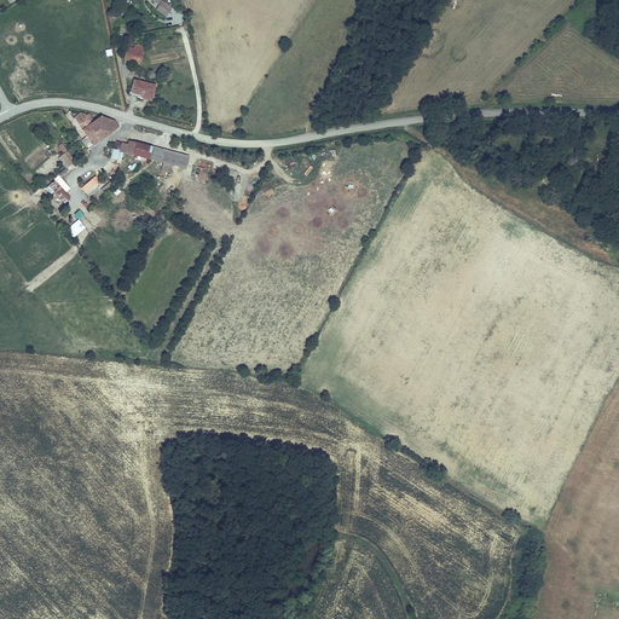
[(166,18),(171,10),(162,4),(157,12),(166,18)]
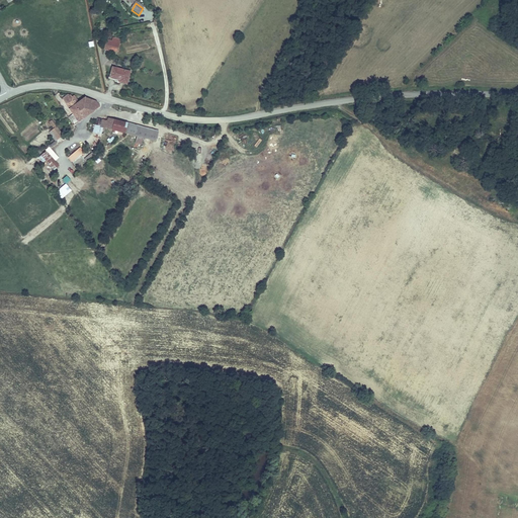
[(115,50),(118,35),(111,34),(110,39),(104,38),(102,47),(115,50)]
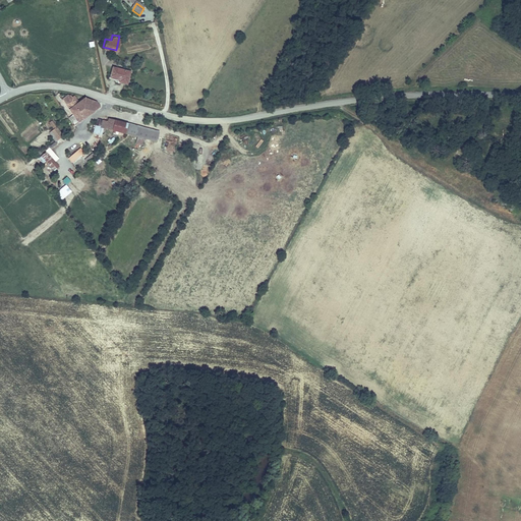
[(129,81),(130,68),(113,66),(112,76),(121,77),(121,80),(129,81)]
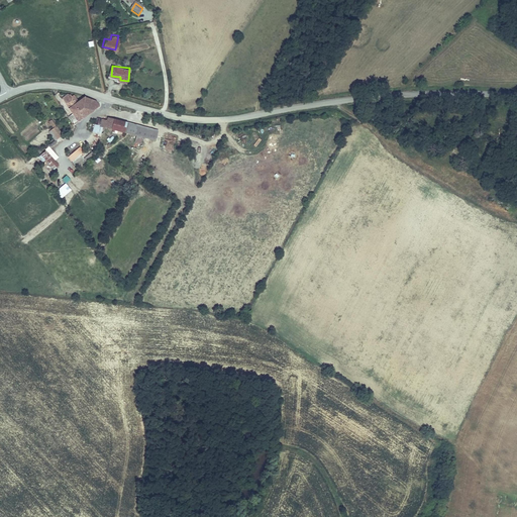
[(74,95),(67,94),(62,98),(78,122),(94,111),(95,109),(100,106),(96,101),(86,97),(84,97),(78,101),(74,95)]
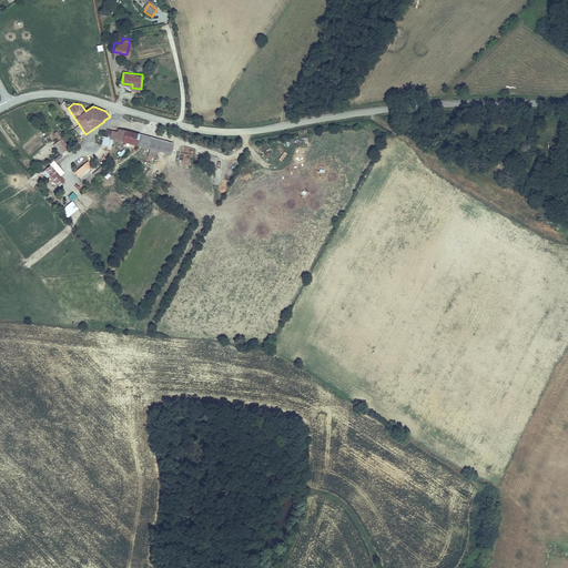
[(174,143),(118,129),(117,132),(105,130),(102,145),(111,148),(112,141),(171,155),(174,143)]
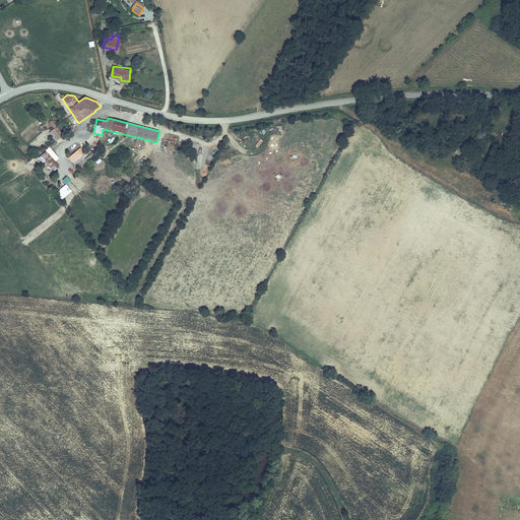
[(52,120),(49,123),(54,129),(50,131),(57,140),(63,135),(52,120)]
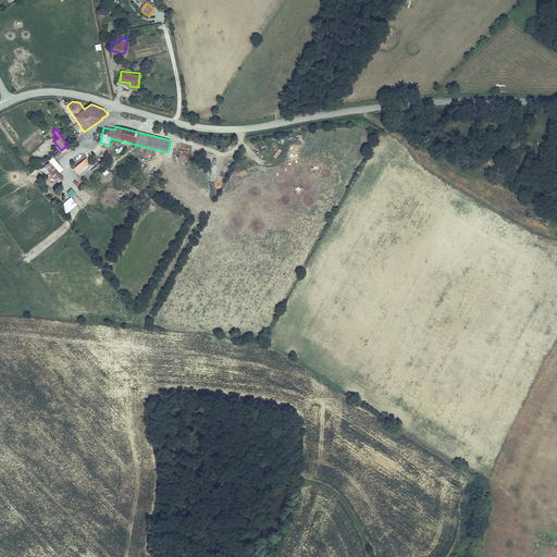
[(72,168),(76,174),(90,163),(86,157),(72,168)]
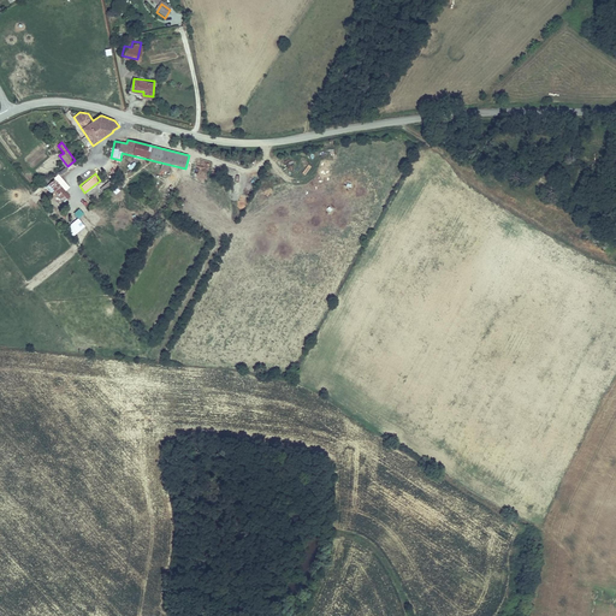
[(104,194),(114,183),(111,178),(99,189),(104,194)]
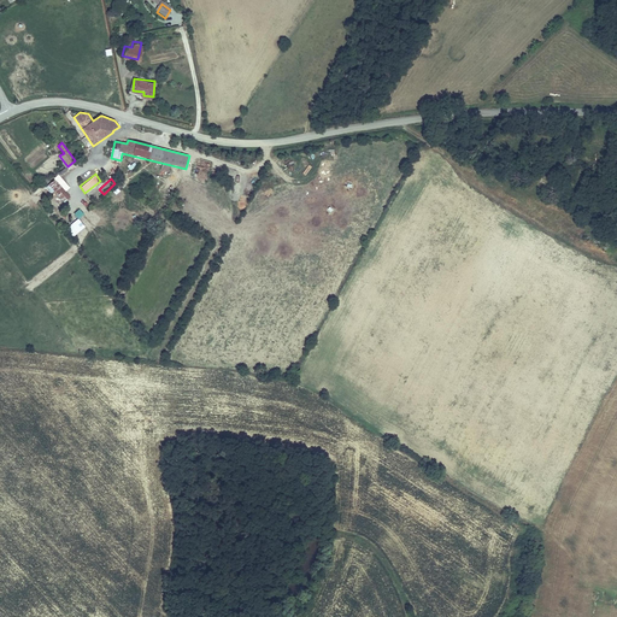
[(64,203),(70,198),(54,180),(48,184),(64,203)]
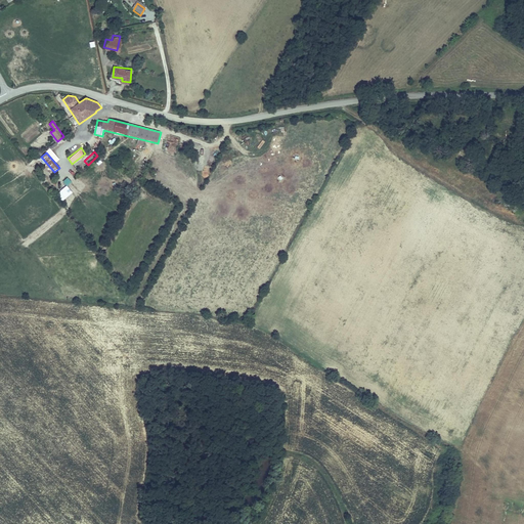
[(95,168),(102,162),(99,159),(92,165),(95,168)]
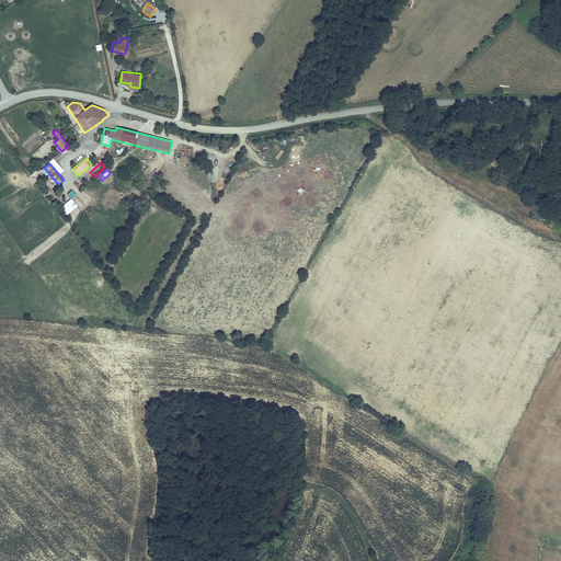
[(71,190),(66,194),(71,198),(76,194),(71,190)]
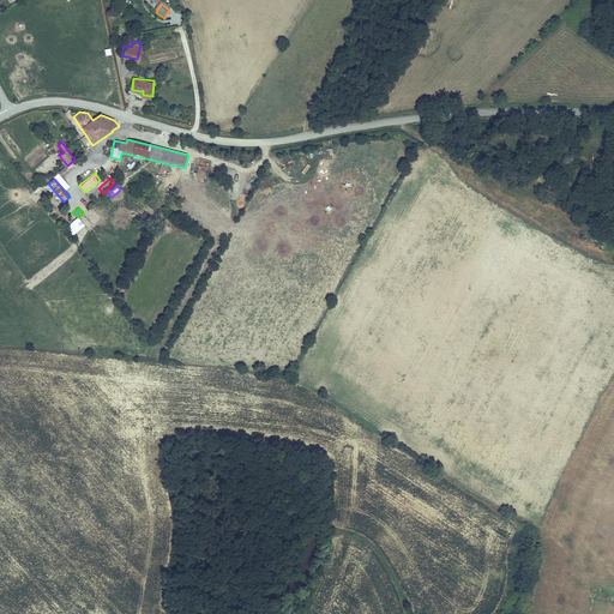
[(71,224),(66,228),(72,235),(78,232),(71,224)]
